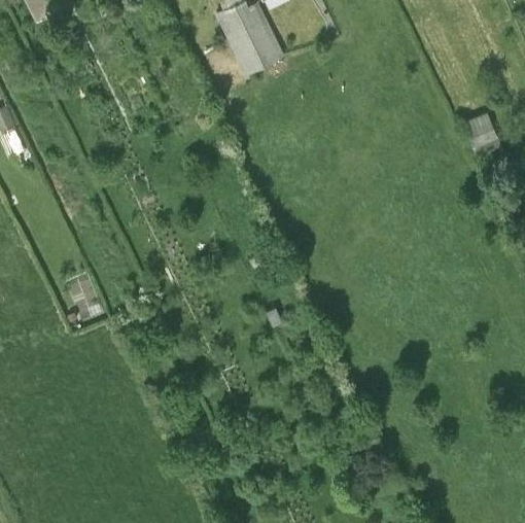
[(29,0),(39,20),(54,11),(47,0),(29,0)]
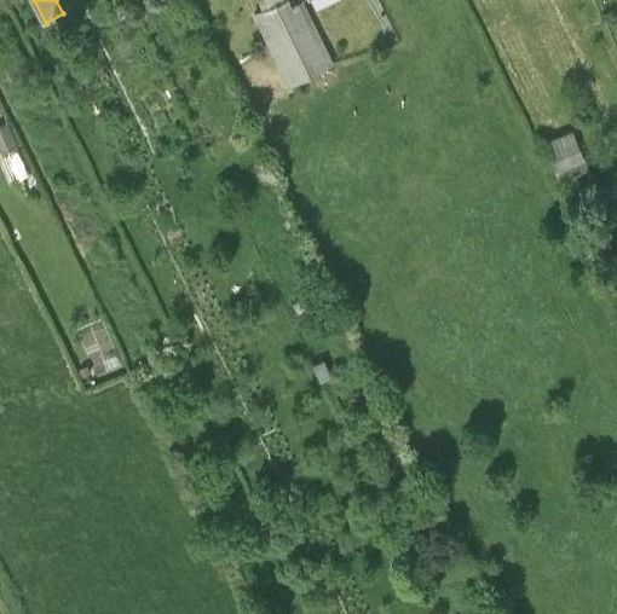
[(303,1),(290,9),(286,0),(266,0),(271,10),(257,17),(290,87),(335,67),(303,1)]
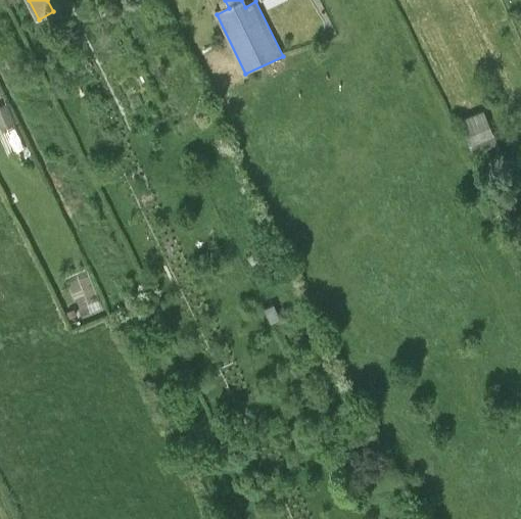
[(16,126),(7,101),(0,103),(0,124),(3,132),(16,126)]
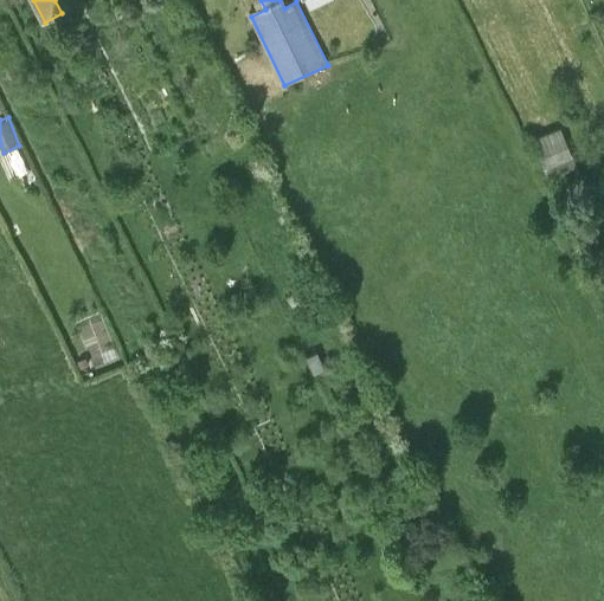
[(579,175),(560,129),(533,141),(552,187),(579,175)]
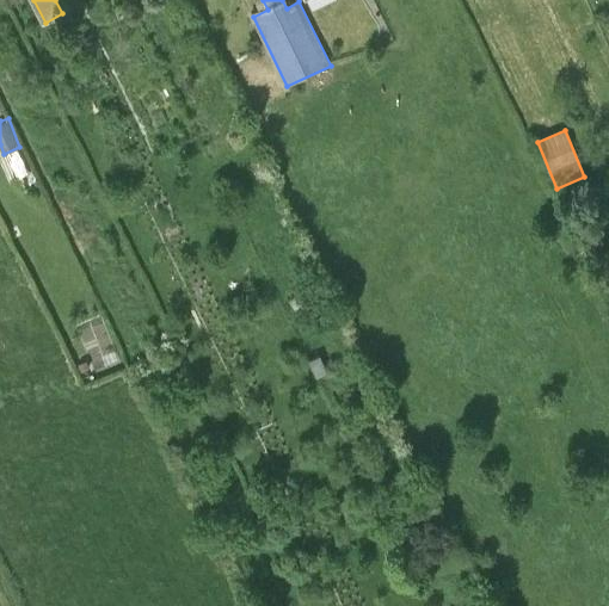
[(323,300),(318,291),(291,304),(296,314),(323,300)]
